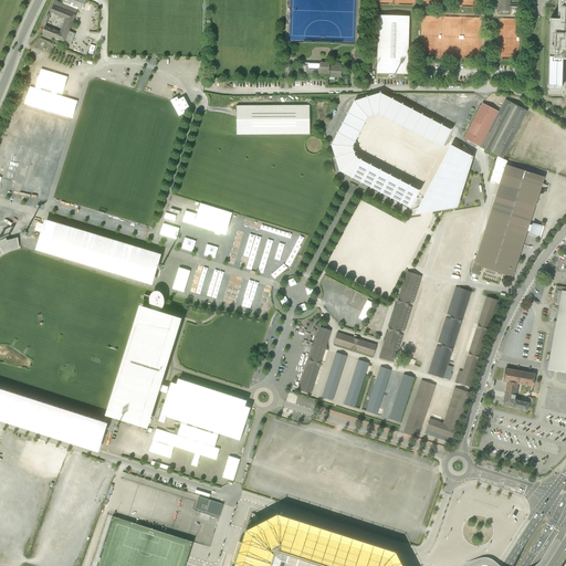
[(84,0),(62,0),(61,4),(77,11),(79,8),(83,10),(86,0),(84,0)]
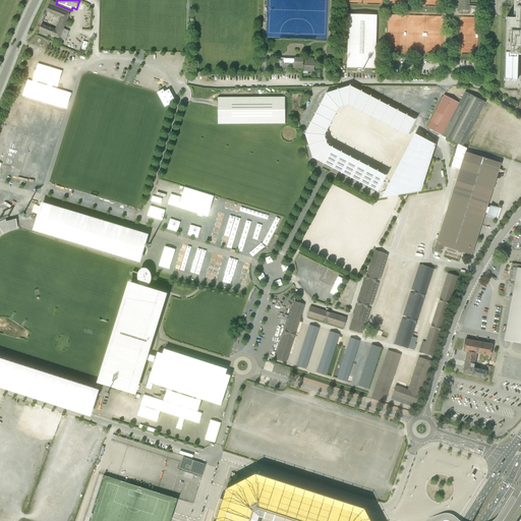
[(454,0),(454,2),(460,2),(460,11),(470,11),(470,9),(477,9),(477,4),(470,4),(469,0),(454,0)]
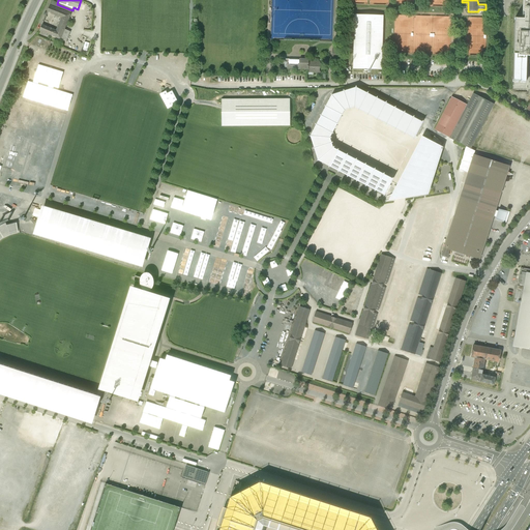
[(512,20),(511,90),(529,90),(529,0),(520,0),(521,4),(520,20),(512,20)]
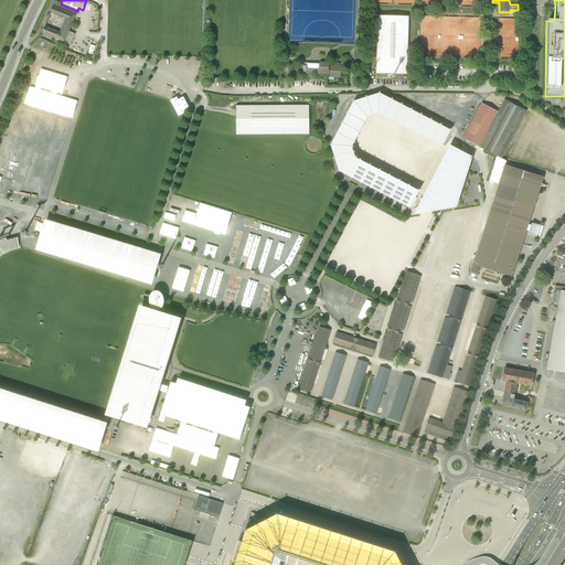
[(61,4),(54,2),(51,12),(66,19),(60,33),(45,27),(42,32),(71,44),(75,34),(68,31),(77,11),(61,4)]
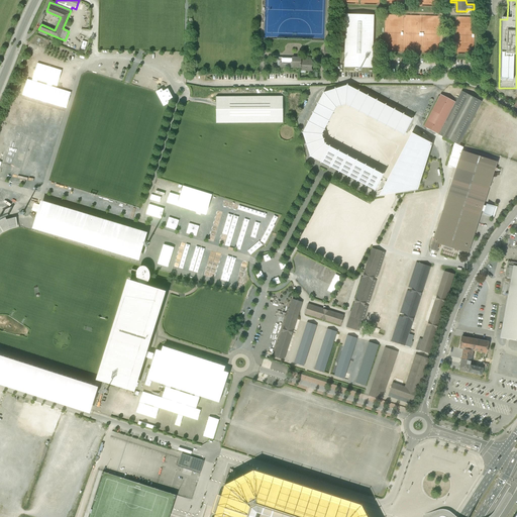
[(346,15),(345,68),(373,69),(375,16),(346,15)]
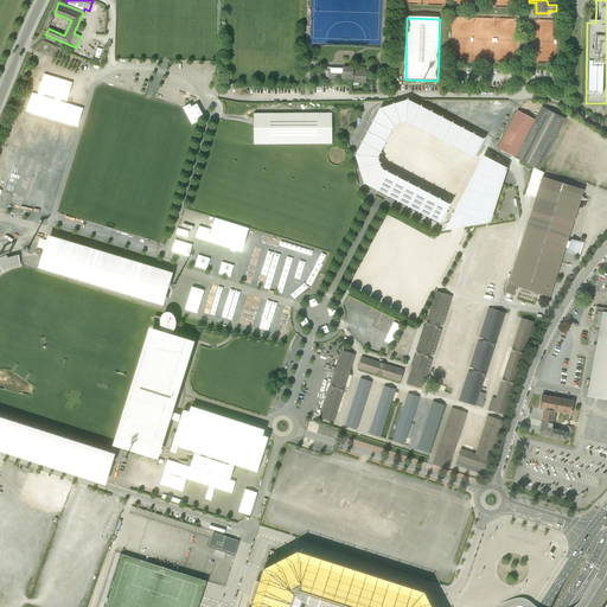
[(391,57),(381,57),(381,66),(391,66),(391,57)]
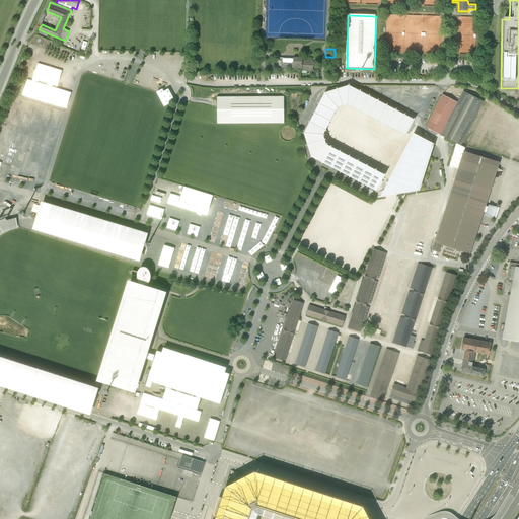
[(325,93),(339,108),(348,105),(349,84),(325,93)]
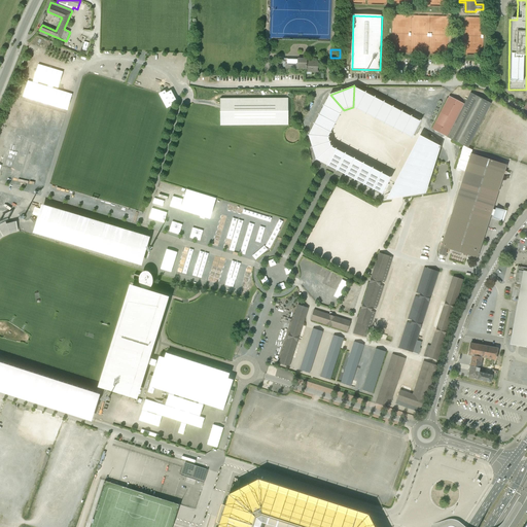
[(422,121),(354,85),(353,107),(413,138),(422,121)]
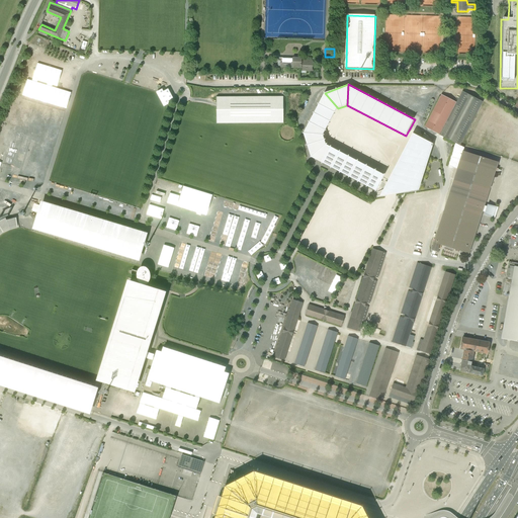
[(163,88),(157,92),(164,106),(170,103),(169,100),(174,98),(169,88),(164,91),(163,88)]
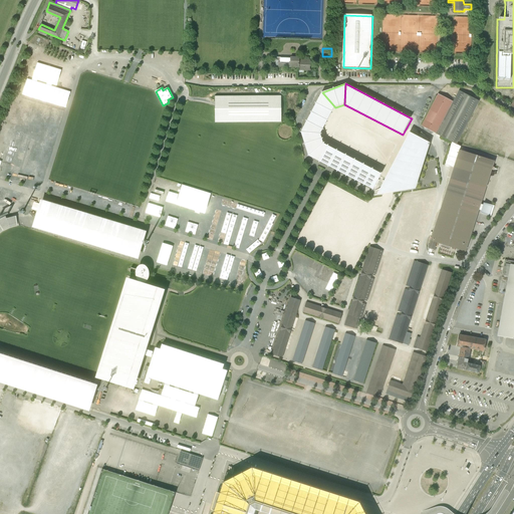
[(459,90),(453,101),(436,134),(452,142),(457,145),(479,100),(459,90)]
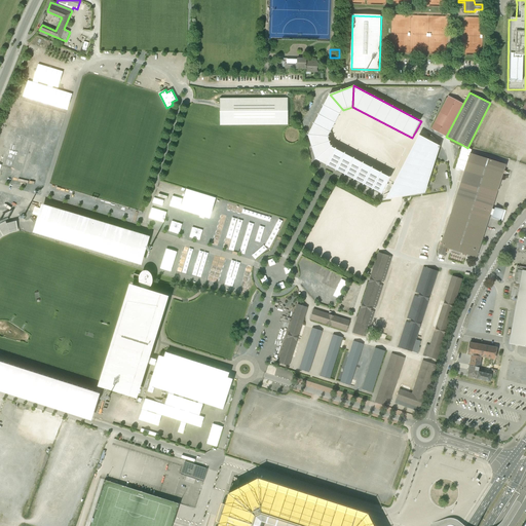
[(343,110),(330,95),(308,136),(328,138),(343,110)]
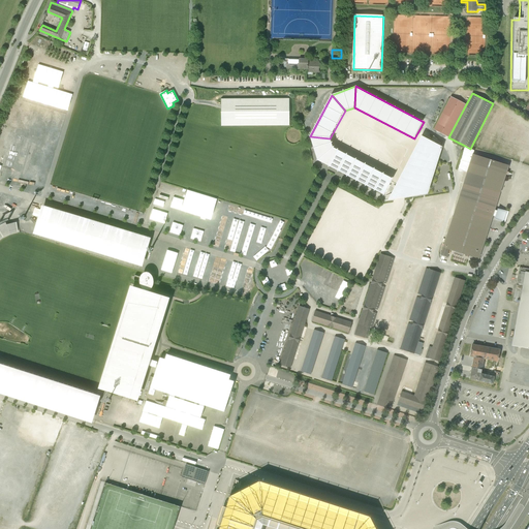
[(433,129),(448,137),(466,104),(450,96),(433,129)]
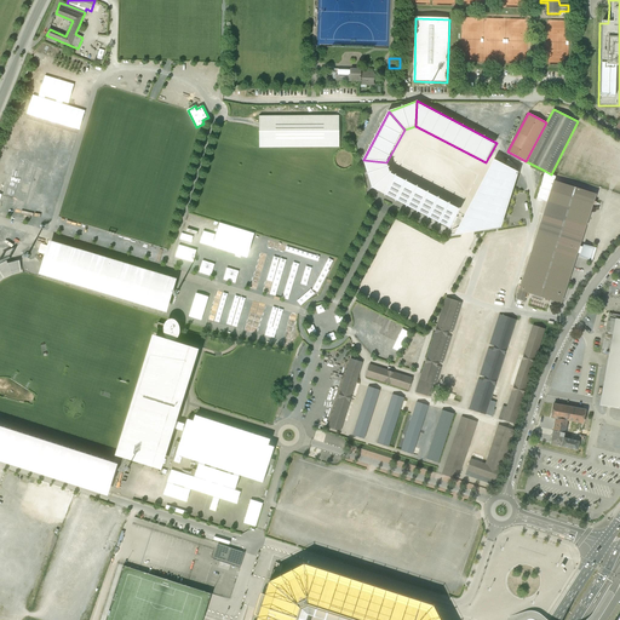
[(339,115),(259,116),(259,148),(339,148),(339,115)]
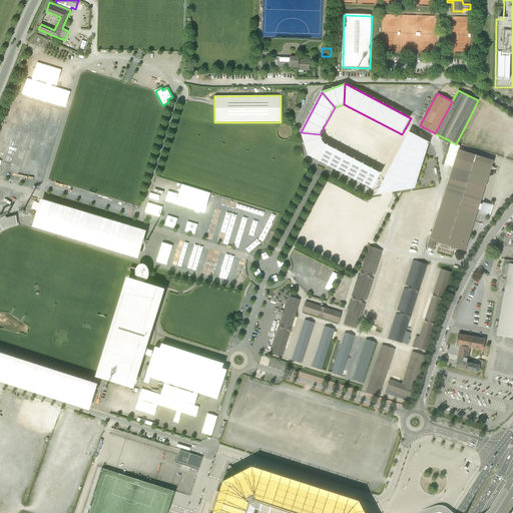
[(323,143),(320,134),(301,132),(308,154),(320,161),(328,145),(323,143)]
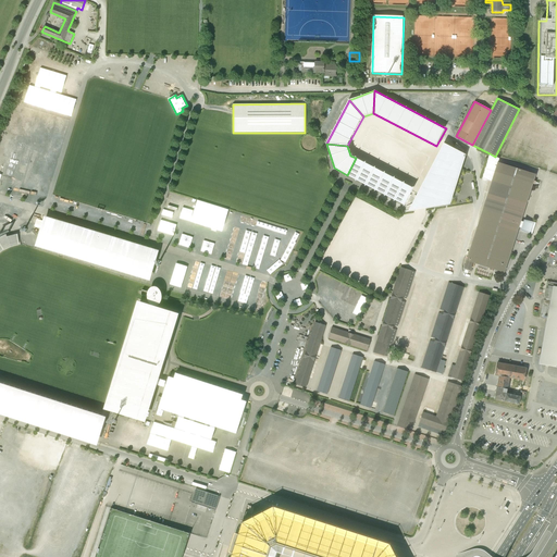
[(467,155),(444,144),(442,149),(413,203),(406,207),(404,211),(409,210),(409,211),(450,205),(461,170),(467,155)]
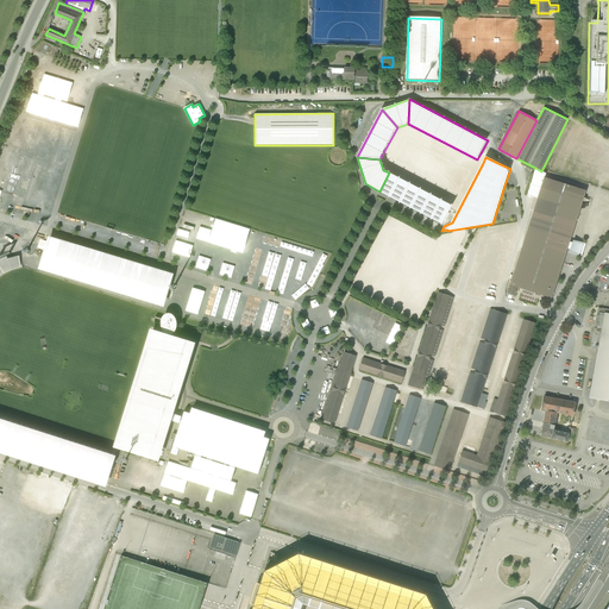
[(532,293),(552,300),(566,252),(582,258),(586,244),(571,239),(586,190),(565,184),(545,177),(546,174),(541,171),(535,168),(527,195),(538,199),(512,286),(532,293)]
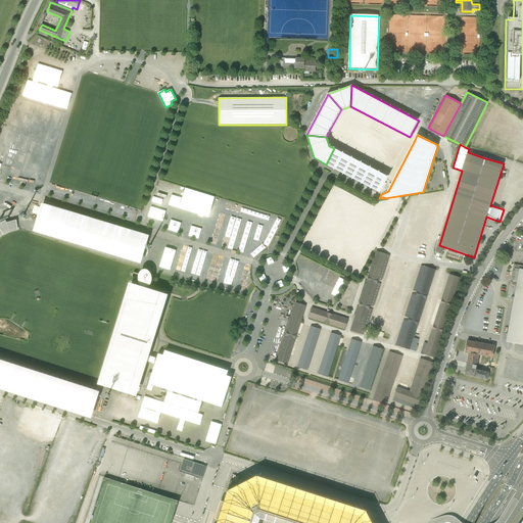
[(389,177),(334,148),(326,164),(380,194),(389,177)]
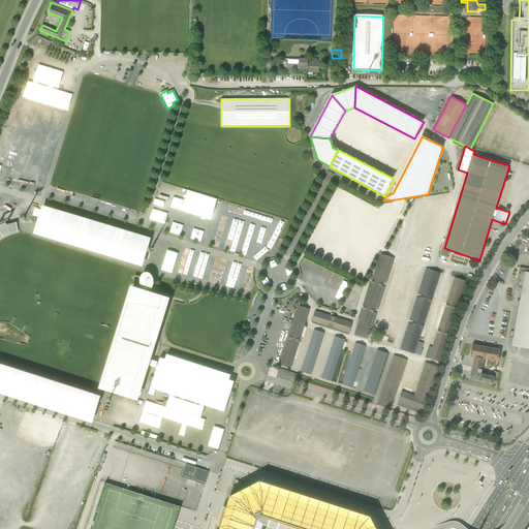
[(186,195),(183,208),(190,210),(189,214),(190,215),(188,221),(196,222),(197,216),(194,216),(197,200),(192,199),(192,196),(186,195)]
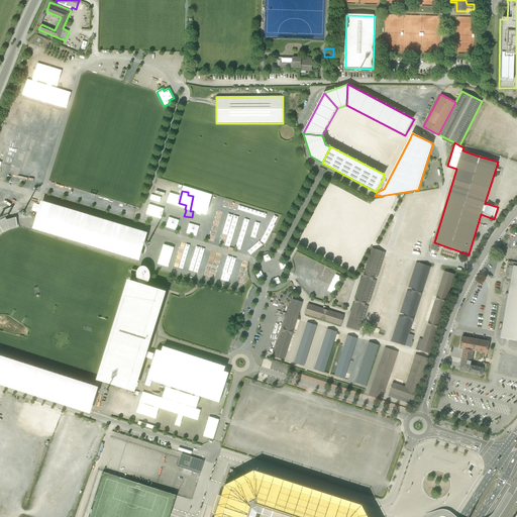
[(263,223),(266,213),(223,202),(224,198),(217,197),(215,206),(234,211),(233,216),(263,223)]
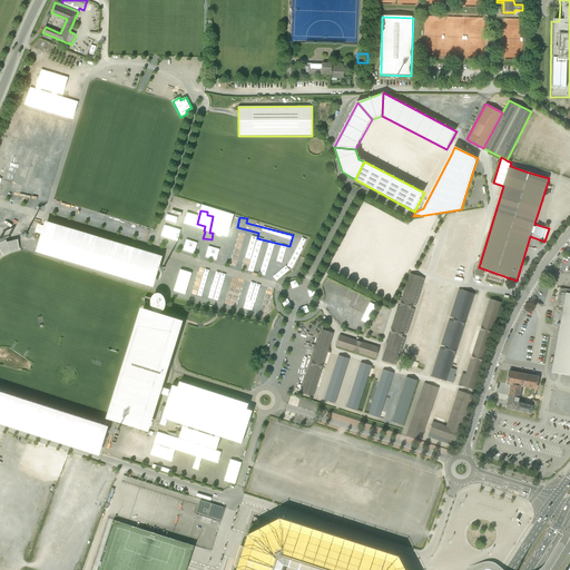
[(46,222),(37,252),(153,287),(163,258),(46,222)]
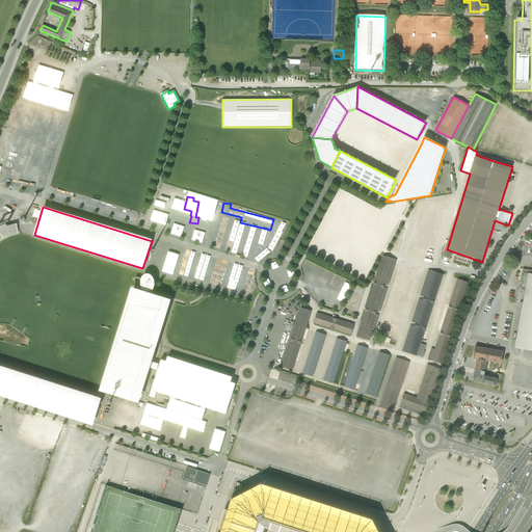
[(0,242),(4,239),(11,236),(21,234),(19,222),(9,225),(8,220),(0,224),(0,242)]
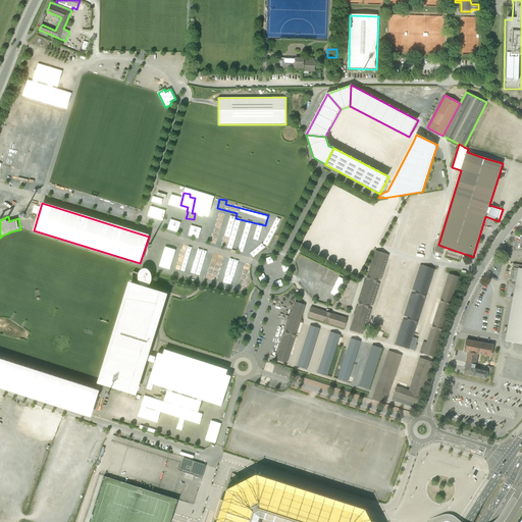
[(275,224),(280,227),(281,226),(280,225),(284,218),(280,216),(275,224)]
